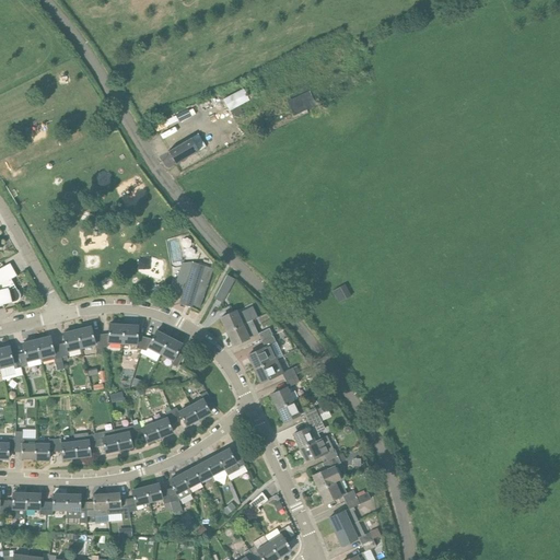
[(230,111),(249,101),(243,89),(224,98),(230,111)]
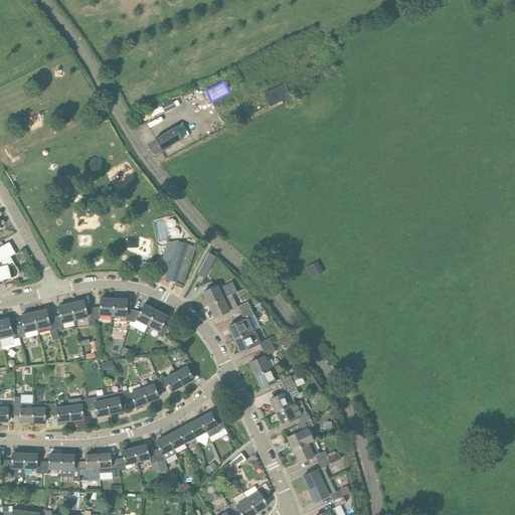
[(284,84),(265,94),(271,106),(290,97),(284,84)]
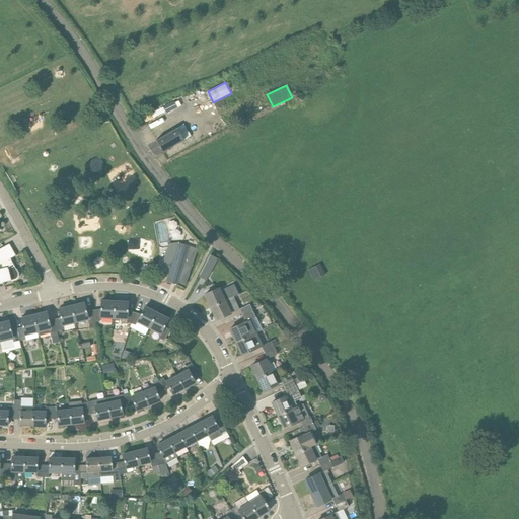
[(221,98),(213,103),(217,109),(225,105),(221,98)]
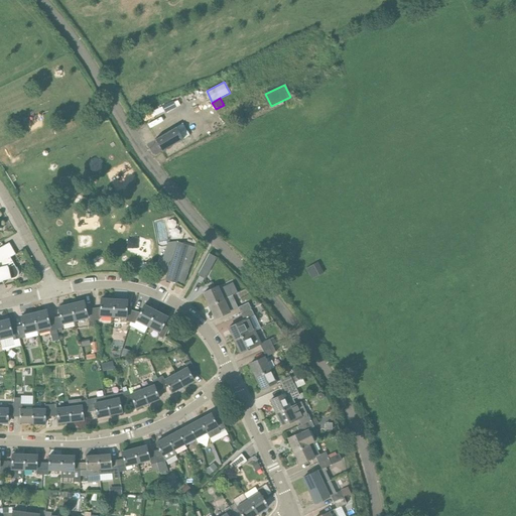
[(162,106),(165,113),(176,108),(172,101),(162,106)]
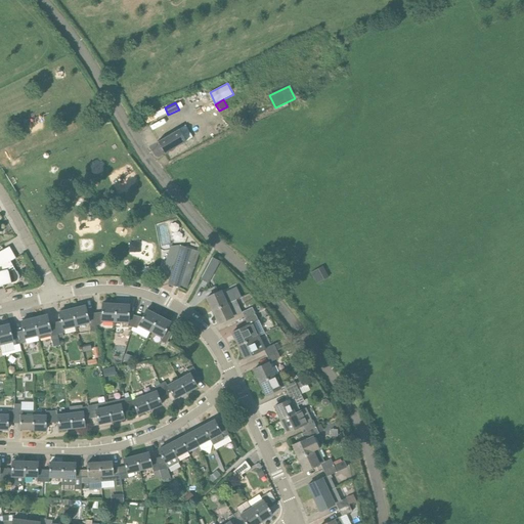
[(159,146),(166,158),(187,144),(179,133),(159,146)]
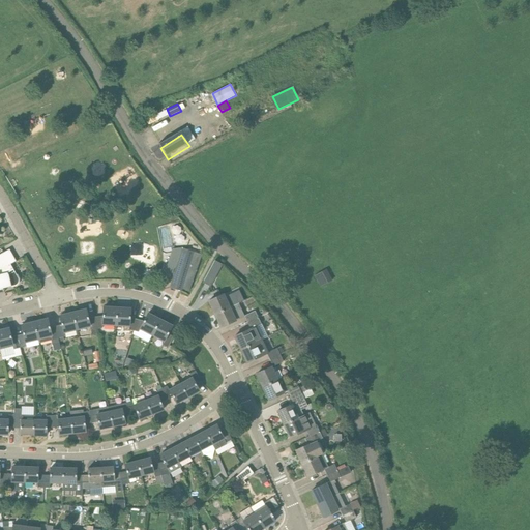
[(9,249),(0,254),(0,289),(15,286),(17,285),(18,284),(19,282),(19,280),(18,277),(8,262),(15,259),(9,249)]
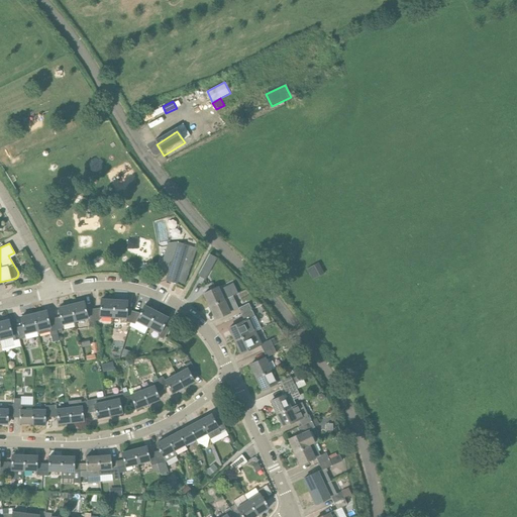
[(217,255),(211,249),(198,274),(205,278),(217,255)]
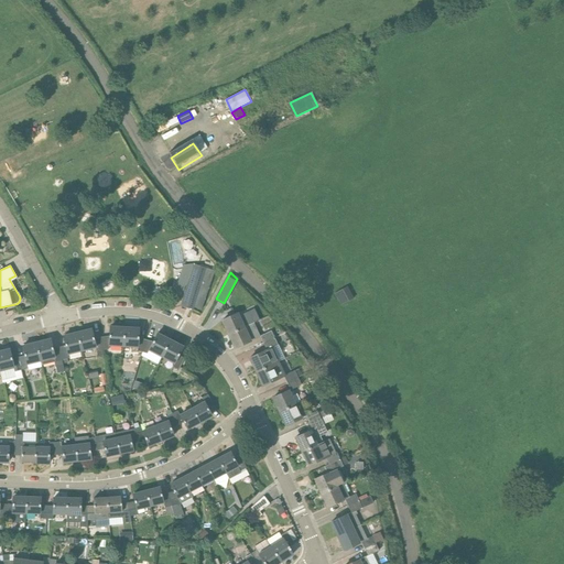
[(190,277),(186,288),(192,289),(185,307),(193,311),(202,281),(190,277)]
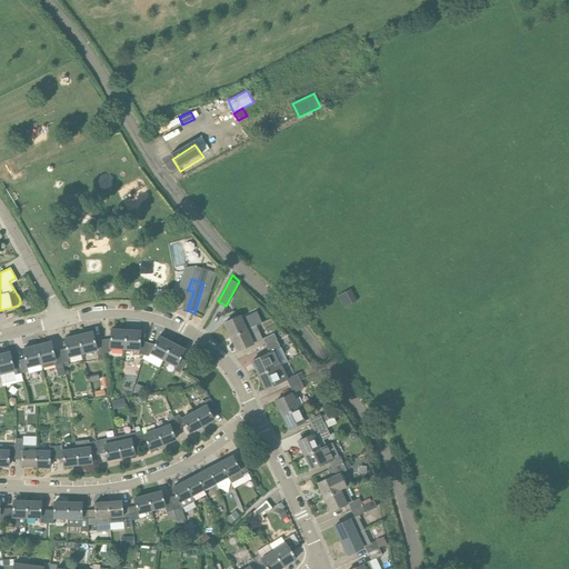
[(347,307),(359,299),(352,288),(340,295),(347,307)]
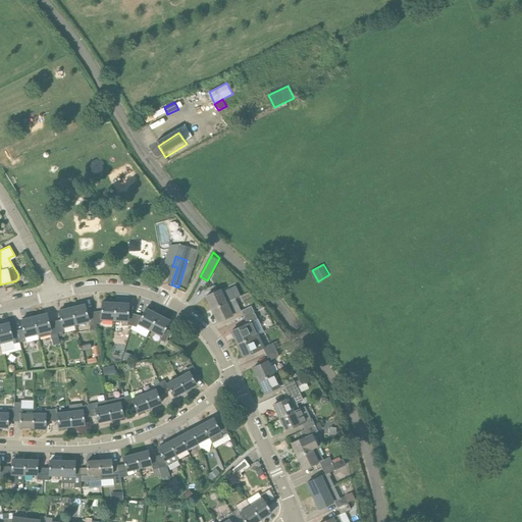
[(211,309),(233,300),(228,289),(220,292),(219,290),(215,293),(206,297),(211,309)]
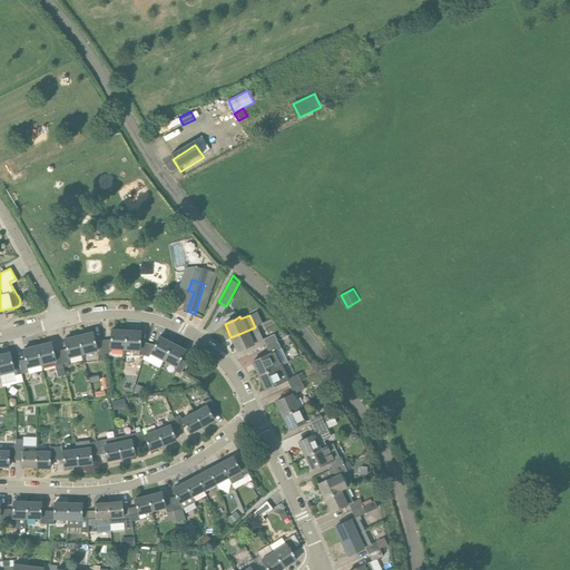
[(237,352),(263,341),(256,326),(255,327),(231,337),(237,352)]
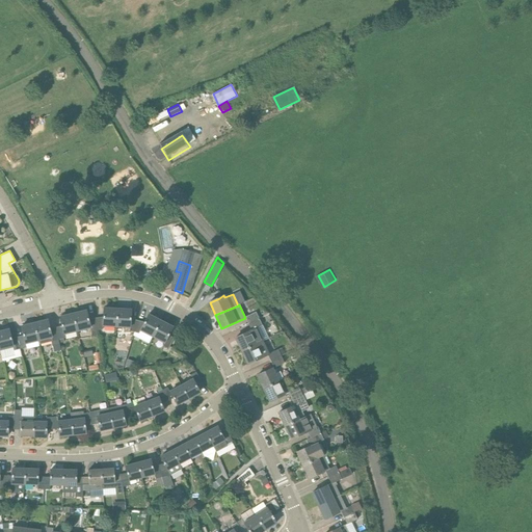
[(116,326),(117,310),(104,309),(103,317),(96,318),(98,330),(103,330),(103,325),(116,326)]
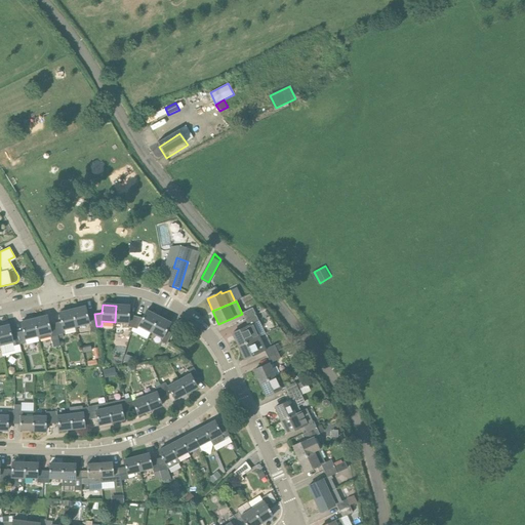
[(128,315),(129,306),(116,306),(115,322),(122,323),(122,328),(128,328),(128,327),(132,328),(135,317),(128,315)]
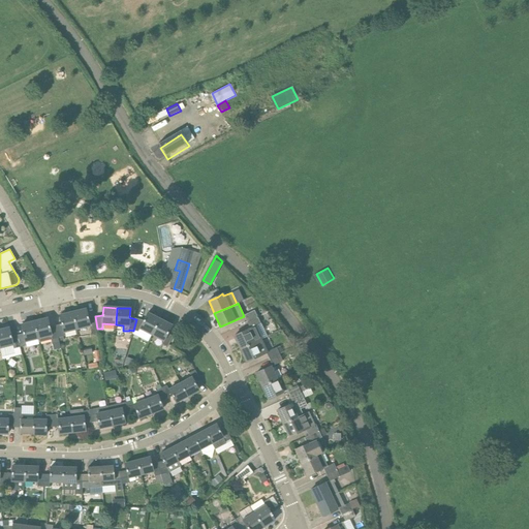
[(95,316),(88,318),(86,309),(72,312),(76,329),(89,325),(90,330),(97,329),(95,316)]
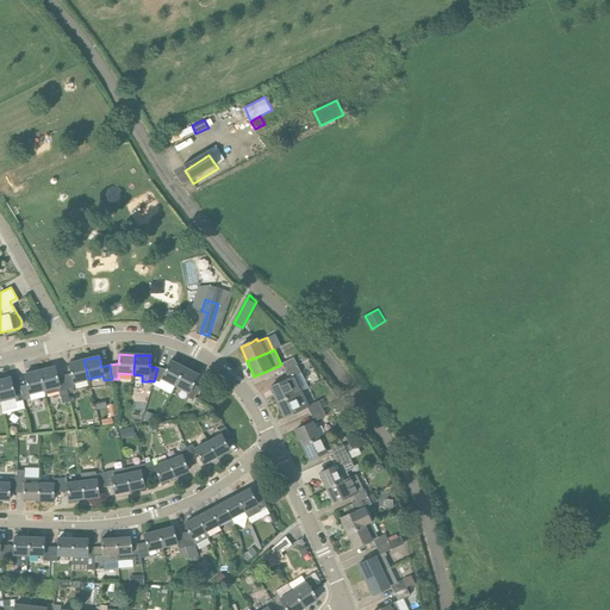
[(285,372),(297,366),(293,359),(281,363),(285,372)]
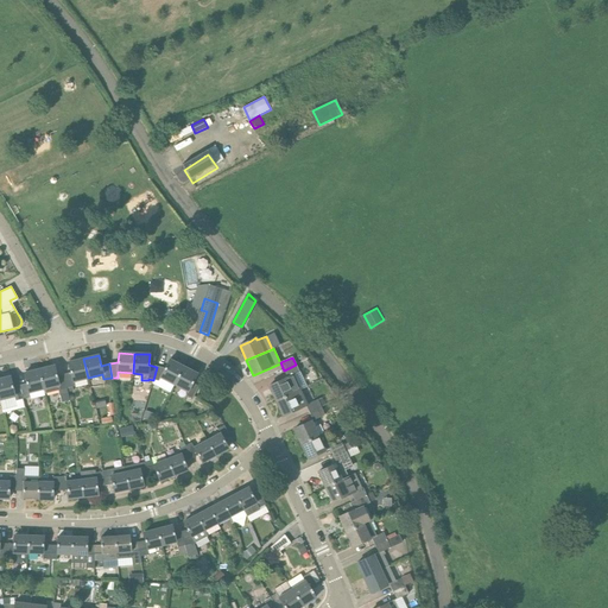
[(73,382),(88,378),(83,359),(68,362),(70,373),(63,374),(68,392),(73,392),(73,387),(74,387),(73,382)]
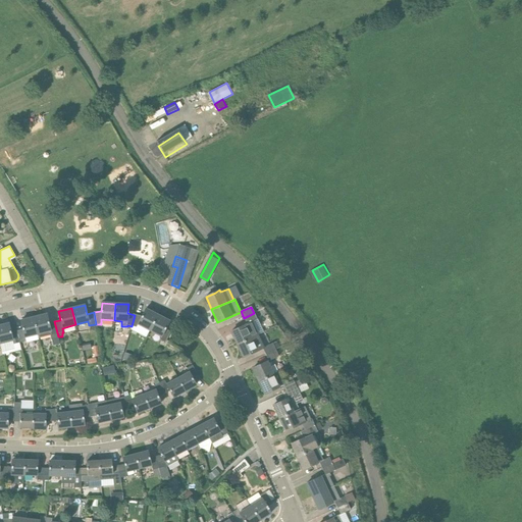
[(150,330),(157,315),(145,309),(141,317),(135,315),(132,326),(136,327),(138,324),(150,330)]
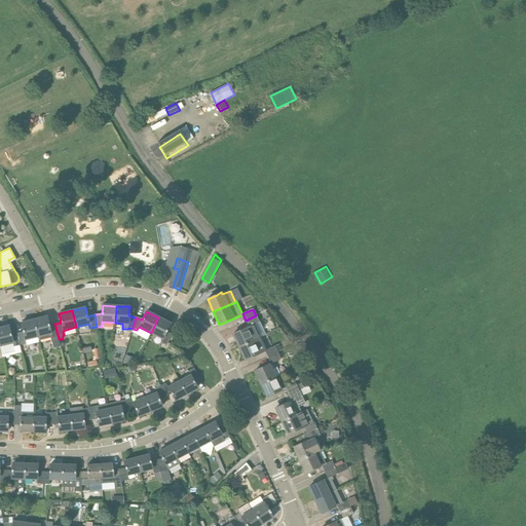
[(260,337),(255,325),(259,323),(256,315),(246,321),(249,327),(232,334),(238,347),(260,337)]
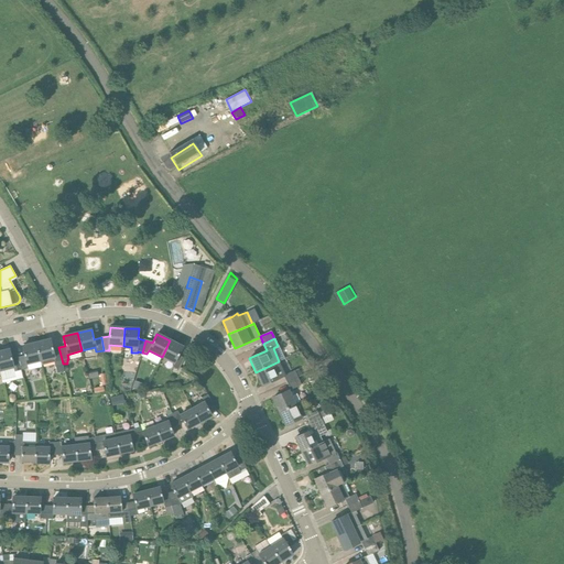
[(58,347),(53,349),(51,339),(36,343),(42,366),(54,362),(56,373),(64,371),(63,364),(58,347)]
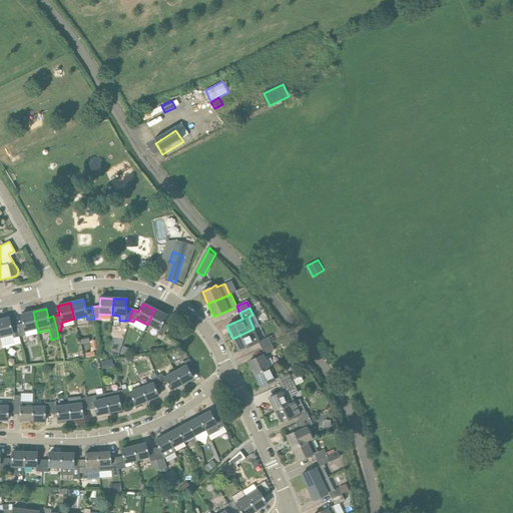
[(162,323),(166,316),(154,310),(147,325),(158,330),(156,334),(162,337),(167,326),(162,323)]
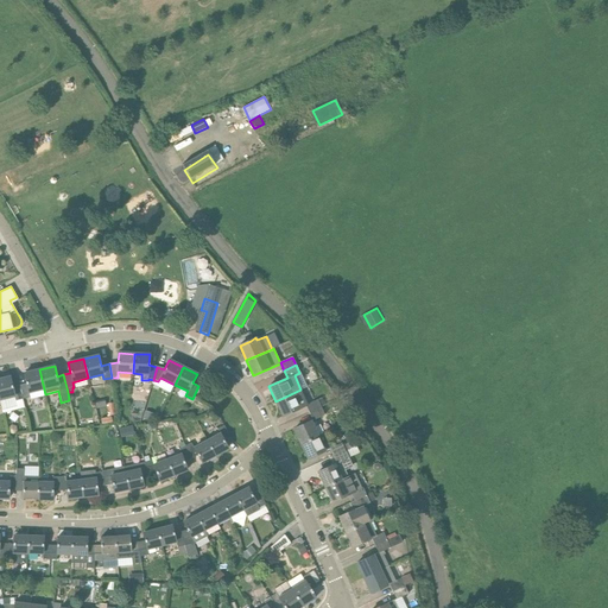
[(45,394),(39,369),(24,374),(26,384),(19,385),(23,399),(29,397),(29,393),(44,390),(45,394)]
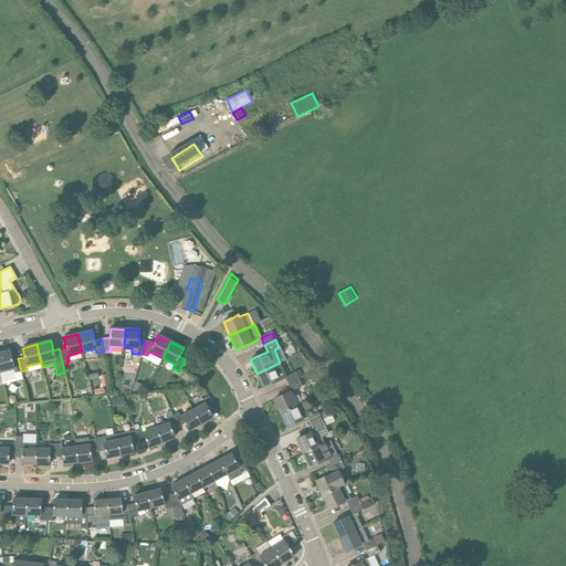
[(18,358),(11,360),(9,350),(0,353),(0,371),(13,369),(14,373),(21,371),(18,358)]
